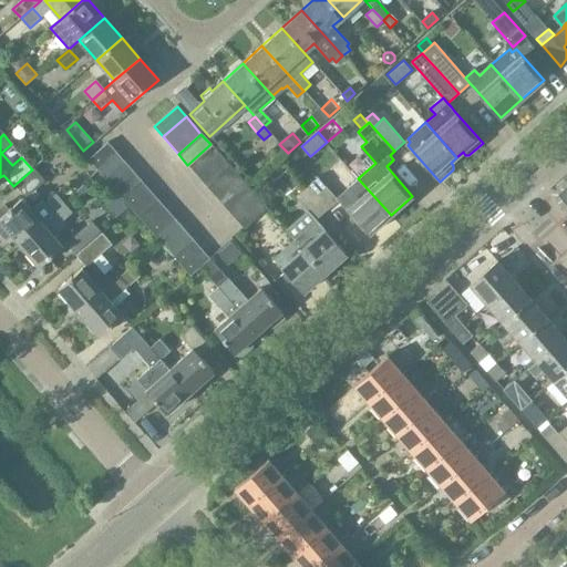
[(86,158),(95,168),(114,151),(106,141),(86,158)]
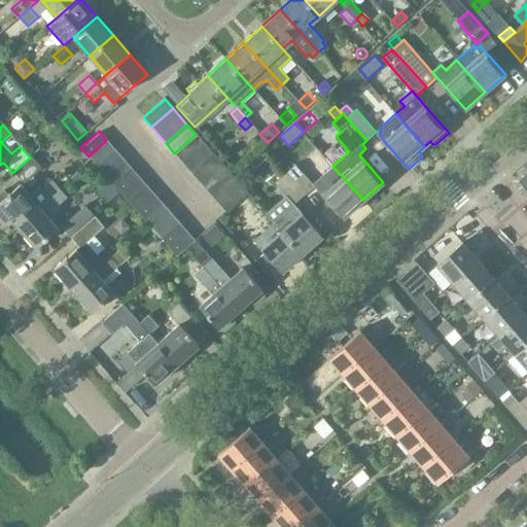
[(174,153),(182,164),(204,143),(196,134),(174,153)]
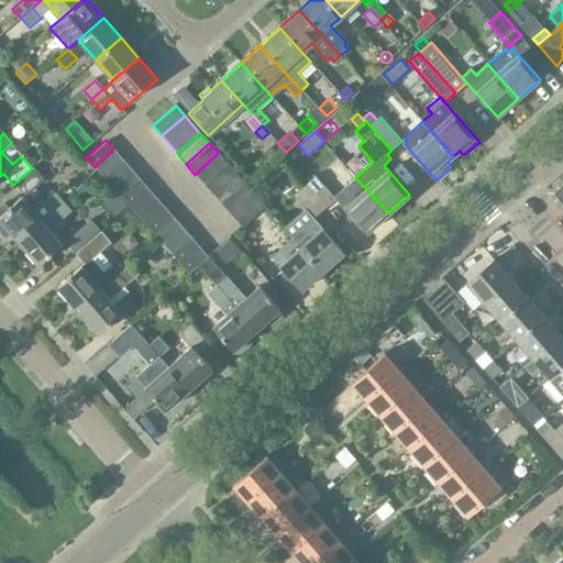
[(95,167),(102,177),(122,159),(113,150),(95,167)]
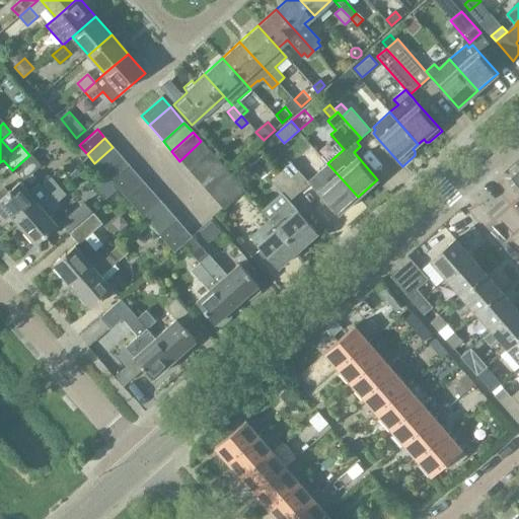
[(179,161),(189,170),(209,151),(201,141),(179,161)]
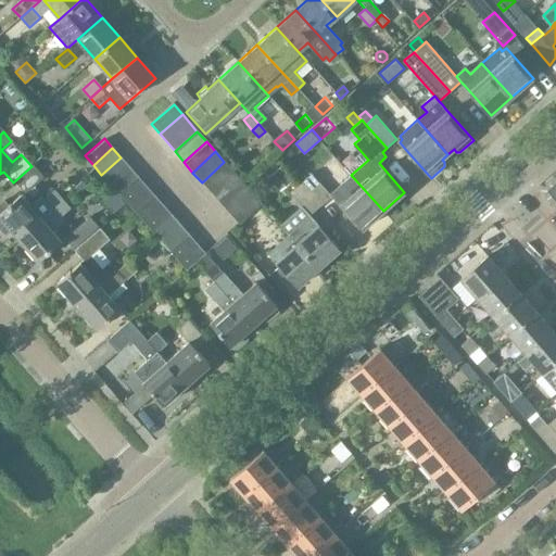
[(101,175),(110,185),(129,167),(121,158),(101,175)]
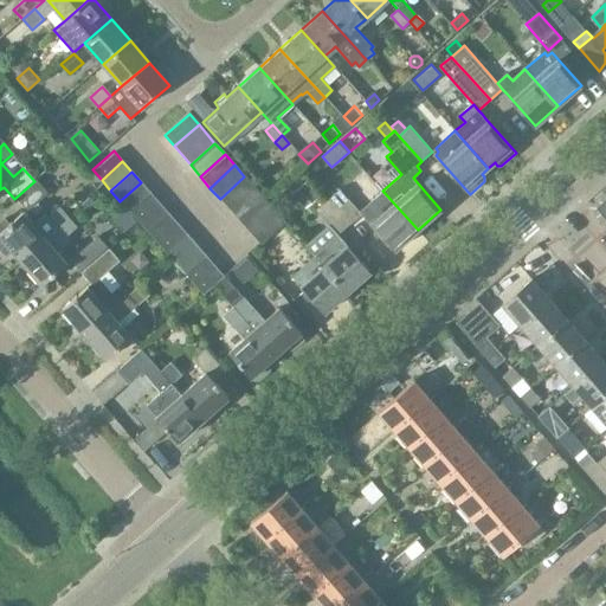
[(220,199),(229,210),(253,187),(244,176),(220,199)]
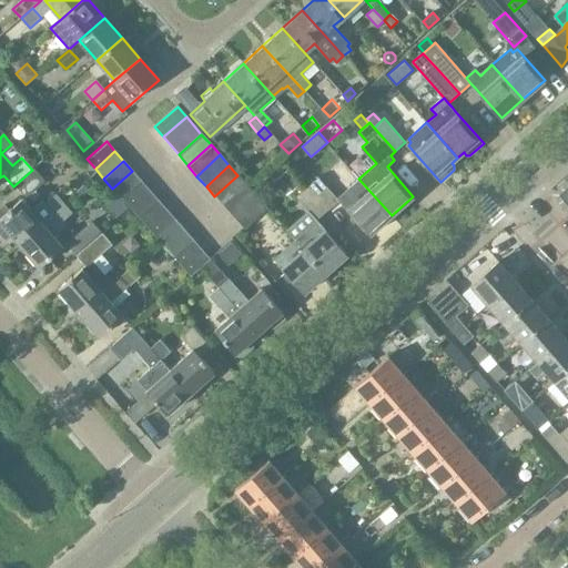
[(32,170),(13,186),(23,199),(43,182),(32,170)]
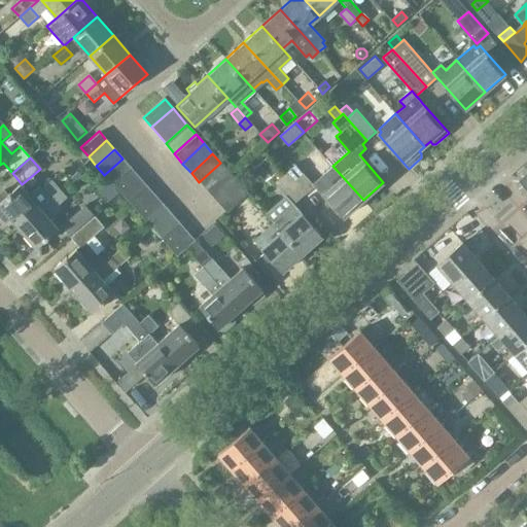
[(104,175),(112,183),(131,168),(123,159),(104,175)]
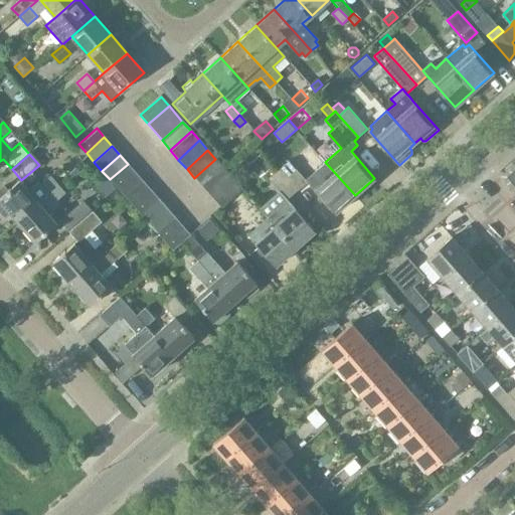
[(260,156),(248,166),(260,178),(271,168),(260,156)]
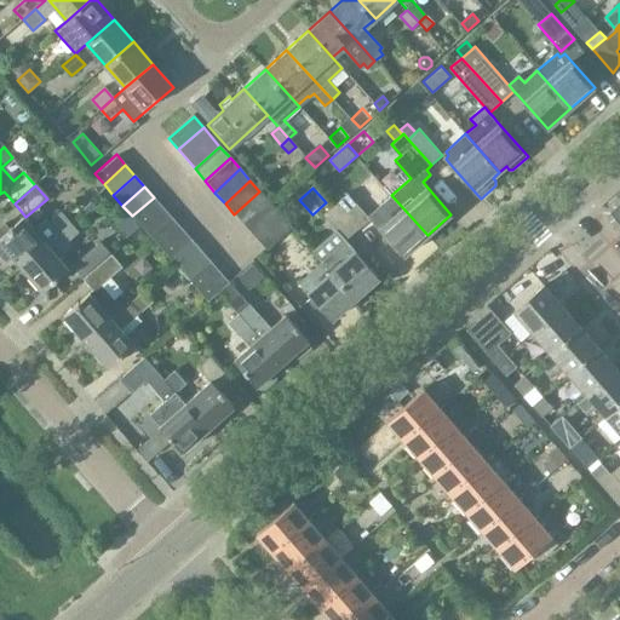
[(234,214),(245,227),(270,204),(259,191),(234,214)]
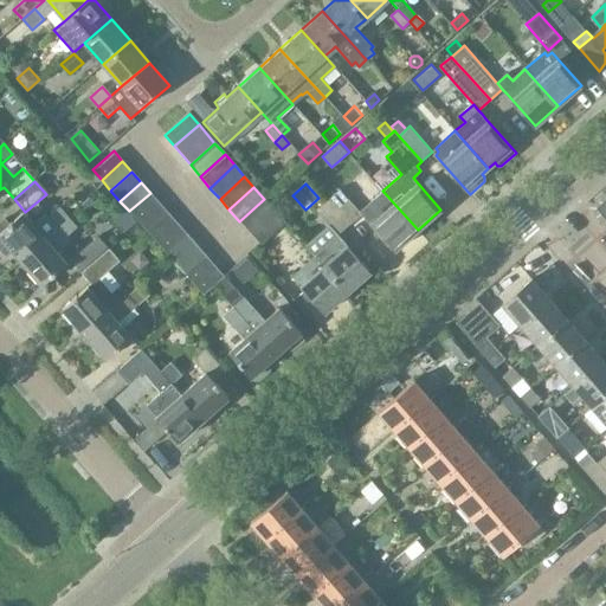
[(339,188),(327,199),(349,224),(361,213),(339,188)]
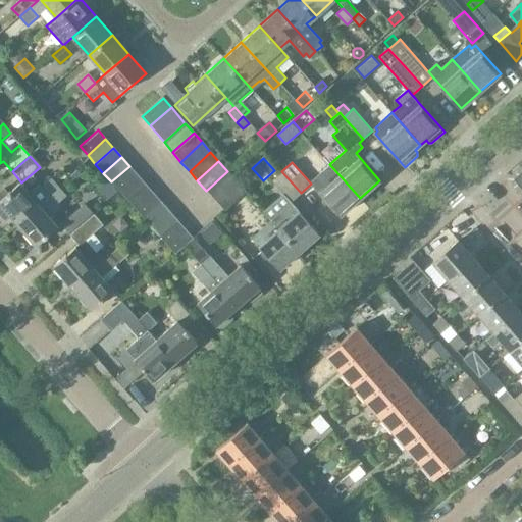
[(360,198),(329,164),(312,179),(317,185),(314,188),(340,216),(360,198)]
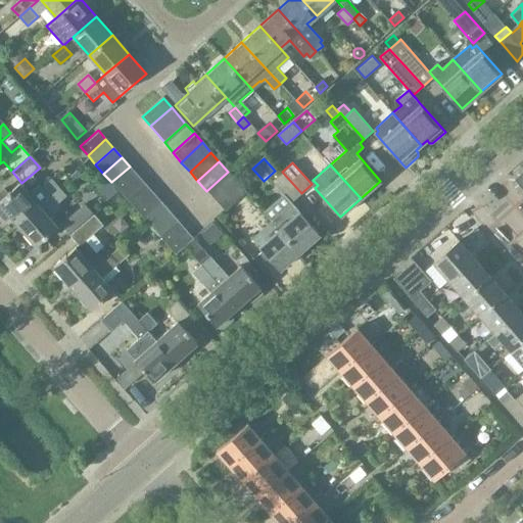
[(111,182),(120,192),(138,176),(130,167),(111,182)]
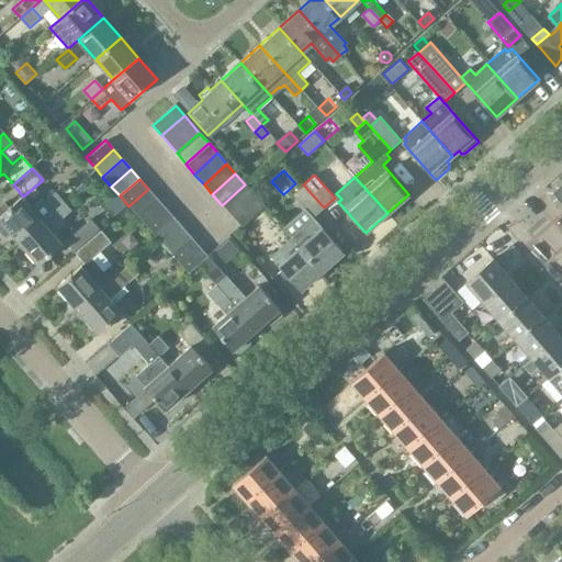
[(561,179),(549,191),(561,205),(561,179)]
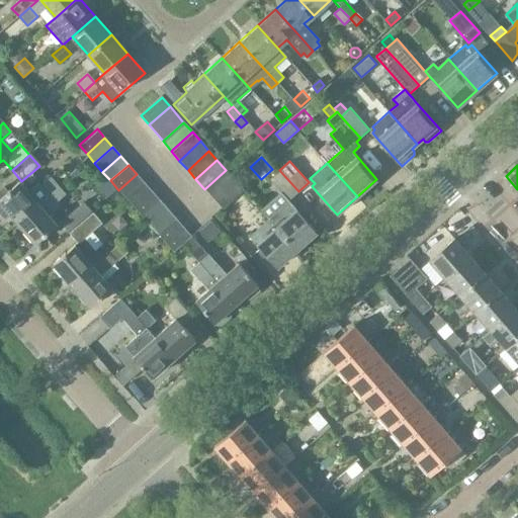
[(204,189),(212,198),(234,179),(229,174),(226,170),(204,189)]
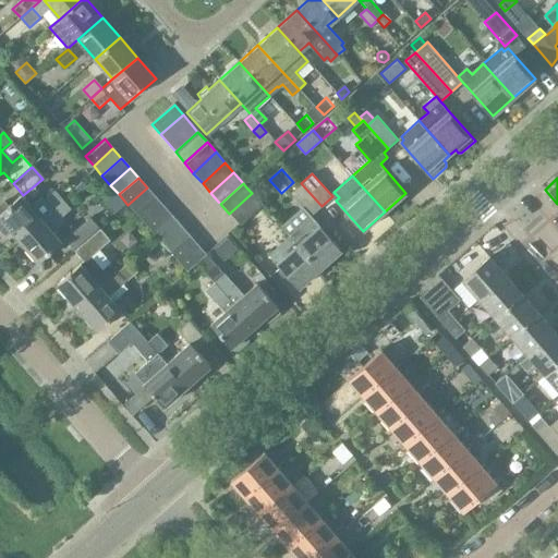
[(322,206),(301,183),(290,192),(304,208),(311,216),(322,206)]
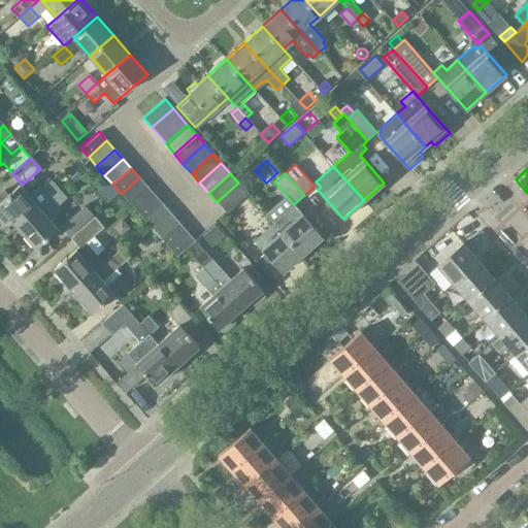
[(121,194),(128,202),(146,187),(139,177),(121,194)]
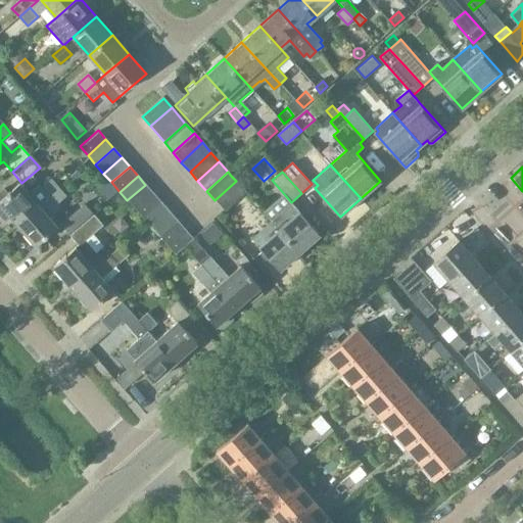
[(20,184),(8,194),(4,189),(0,193),(0,212),(6,220),(10,217),(17,224),(57,189),(49,180),(42,187),(39,184),(28,193),(20,184)]
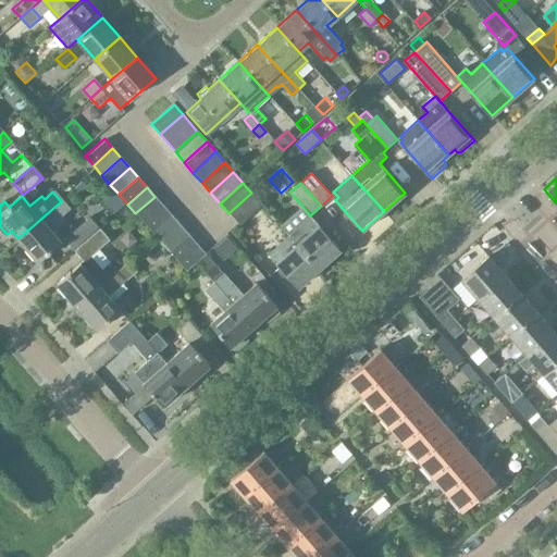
[(251,193),(229,213),(237,224),(260,205),(251,193)]
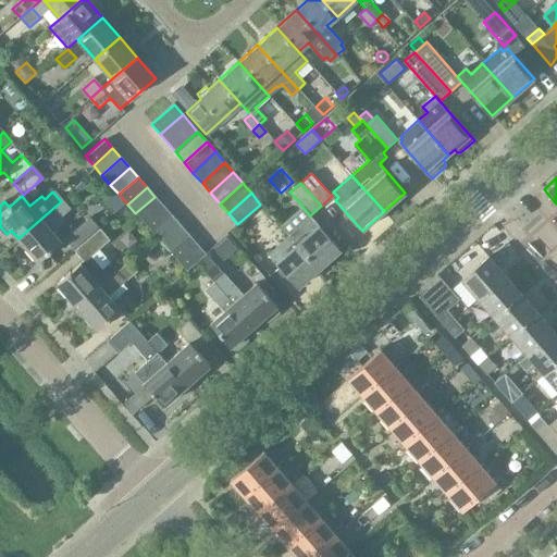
[(135,213),(143,222),(162,206),(155,197),(135,213)]
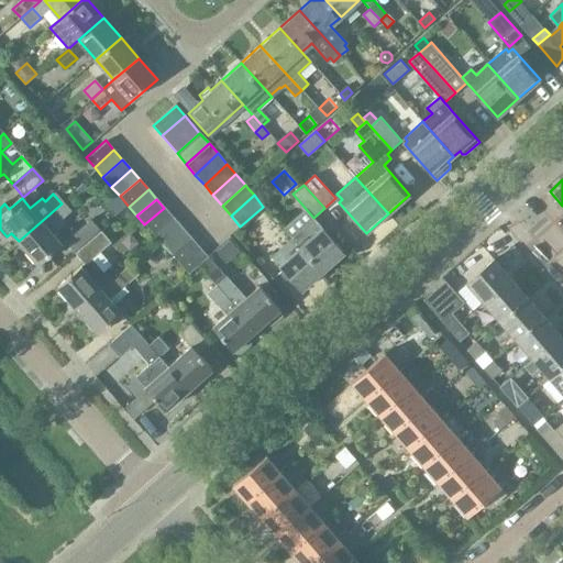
[(62,203),(19,241),(40,265),(63,245),(53,233),(64,223),(62,220),(69,212),(62,203)]
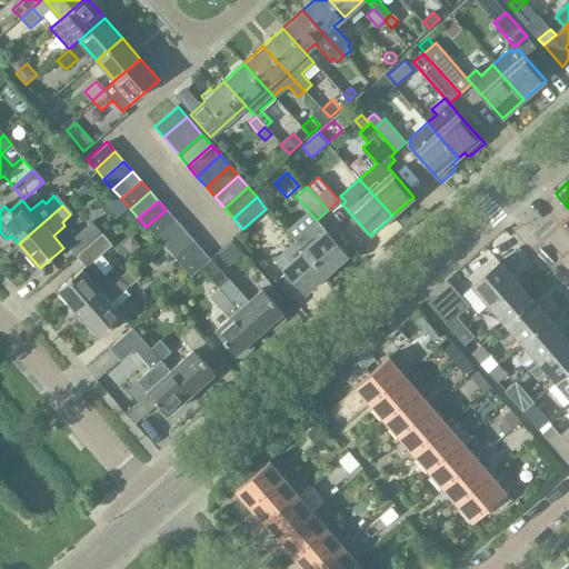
[(146,227),(155,237),(175,220),(166,210),(146,227)]
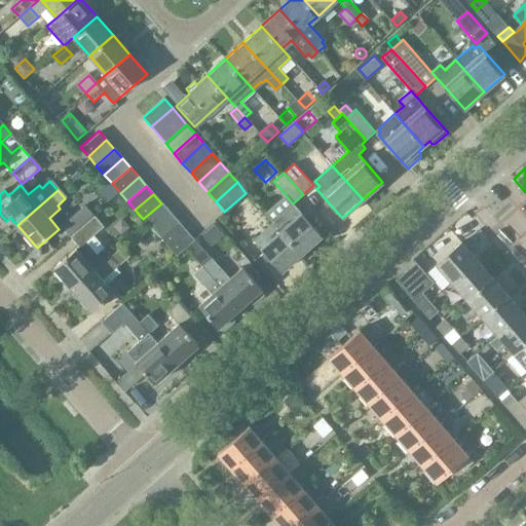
[(143,219),(151,228),(168,213),(161,203),(143,219)]
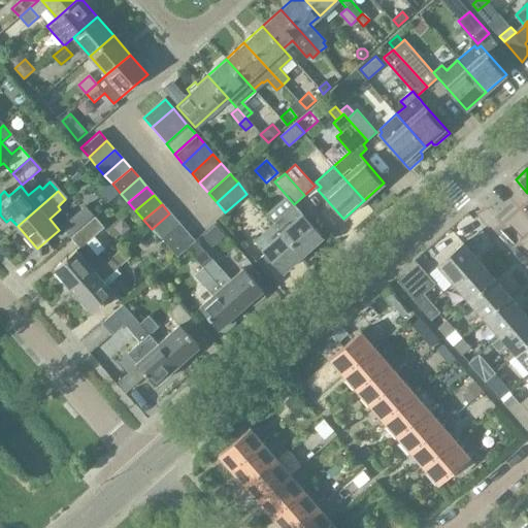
[(295,204),(274,222),(302,255),(323,237),(295,204)]
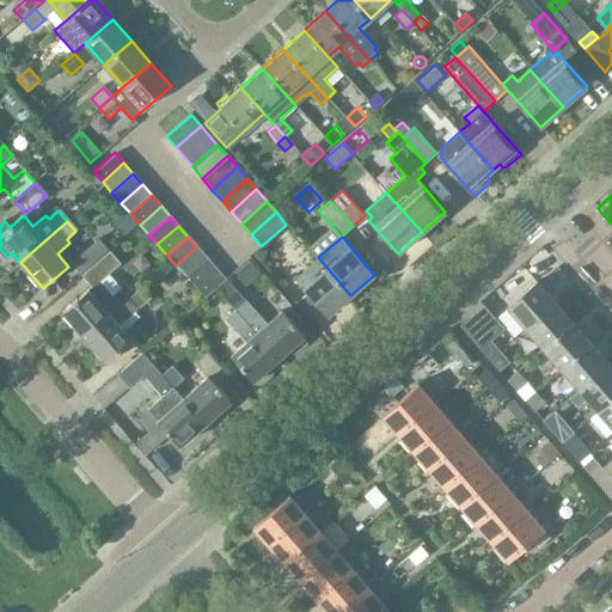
[(176,265),(185,276),(206,258),(196,248),(176,265)]
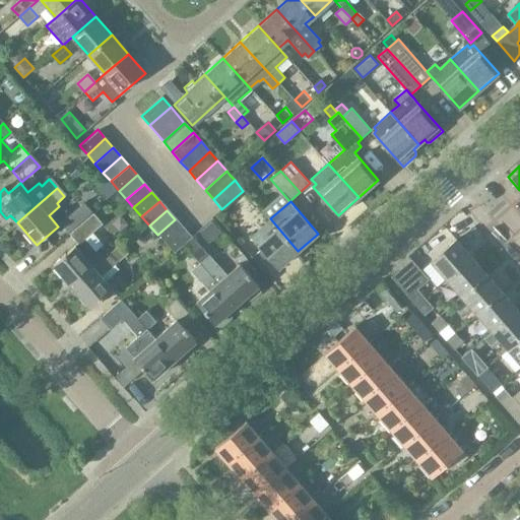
[(67,235),(76,245),(77,246),(85,239),(101,225),(90,214),(67,235)]
